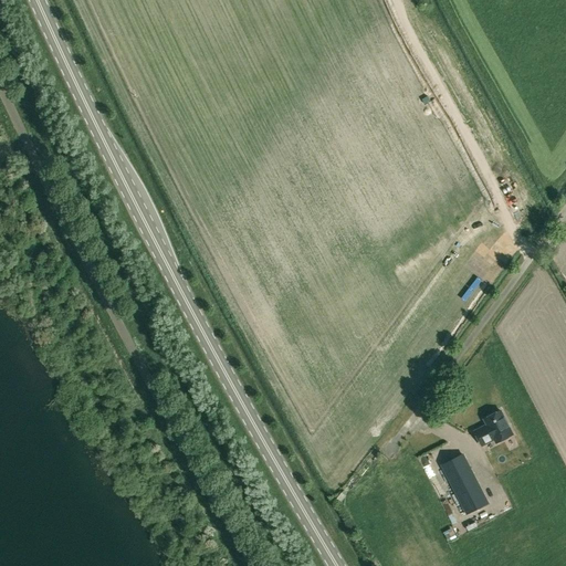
[(477,213),(462,222),(467,229),(481,220),(477,213)]
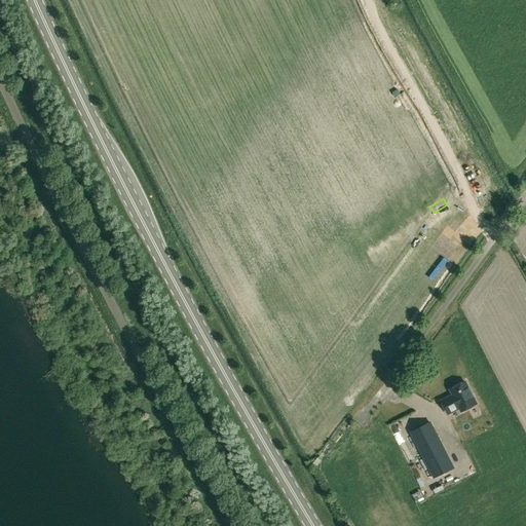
[(417,223),(427,217),(425,212),(414,218),(417,223)]
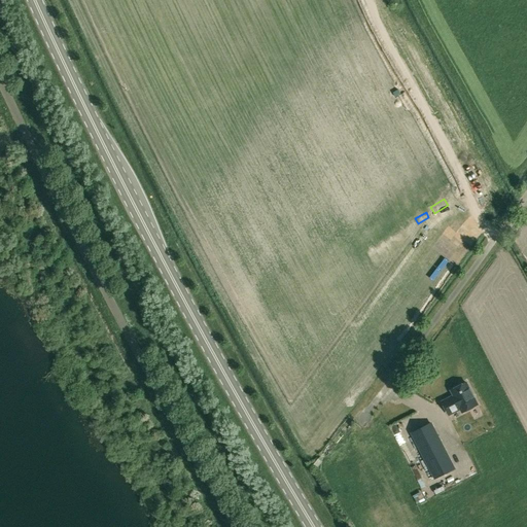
[(454,395),(442,401),(449,415),(460,409),(462,412),(478,405),(466,382),(451,390),(454,395)]
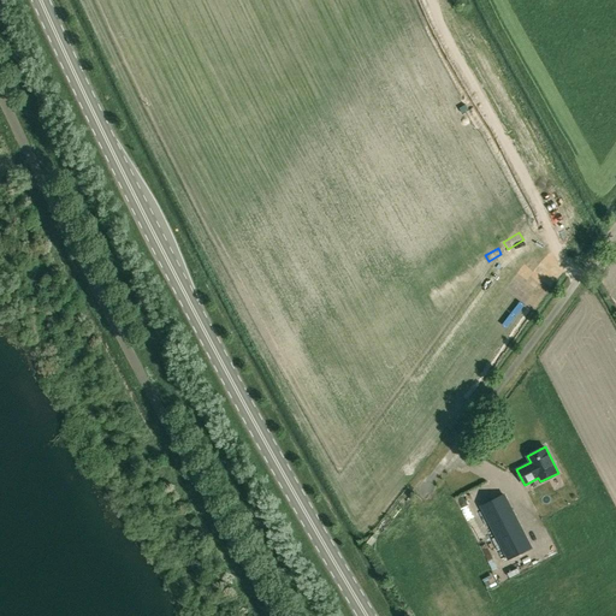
[(471,493),(477,491),(473,483),(467,485),(471,493)]
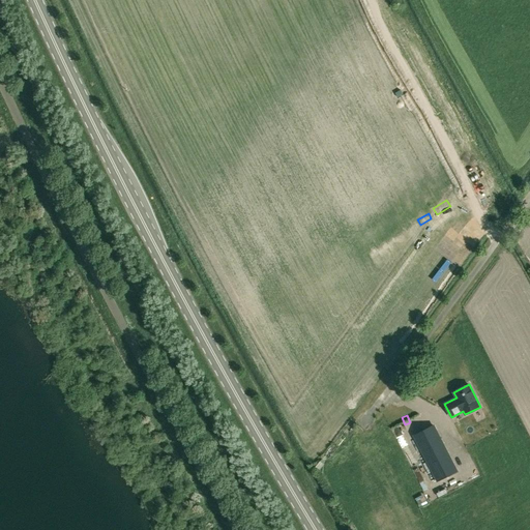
[(407,425),(411,436),(419,432),(415,422),(407,425)]
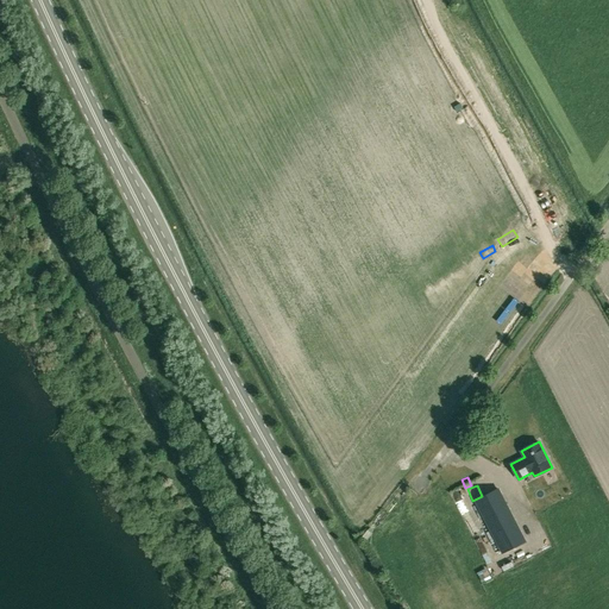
[(525,540),(498,490),(476,501),(502,552),(525,540)]
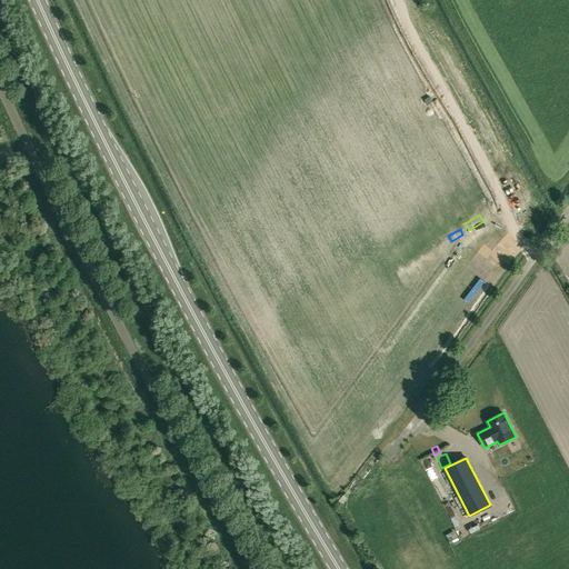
[(500,515),(515,510),(510,496),(501,498),(503,505),(498,507),(500,515)]
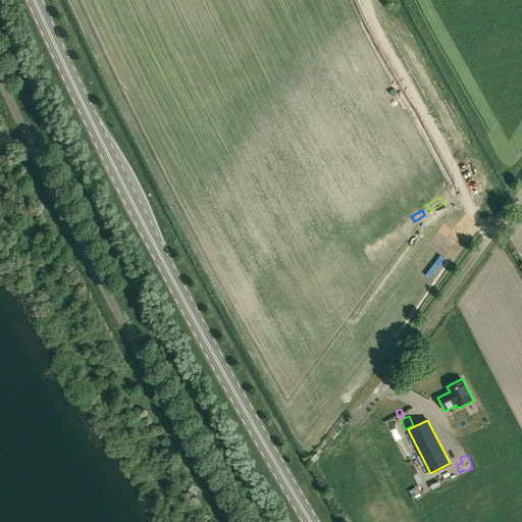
[(343,461),(337,464),(343,473),(348,470),(343,461)]
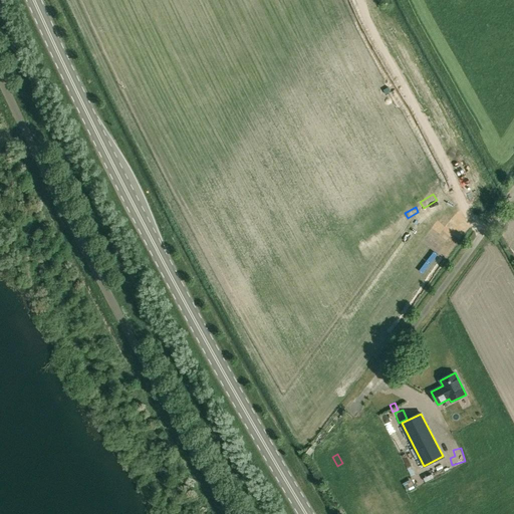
[(403,484),(407,492),(415,488),(411,480),(403,484)]
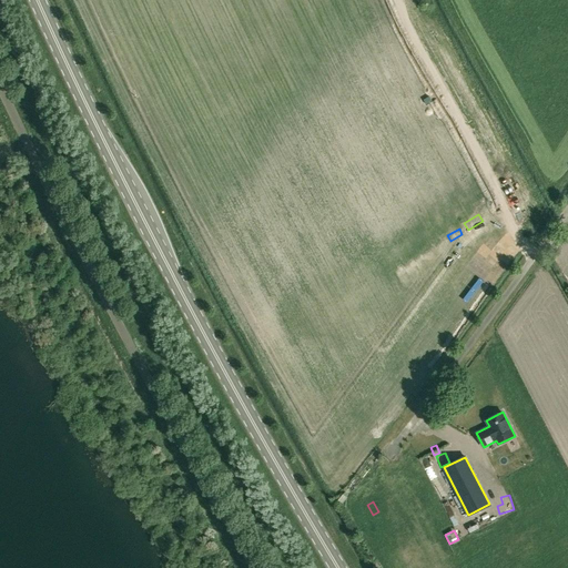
[(413,551),(416,559),(426,555),(423,547),(413,551)]
